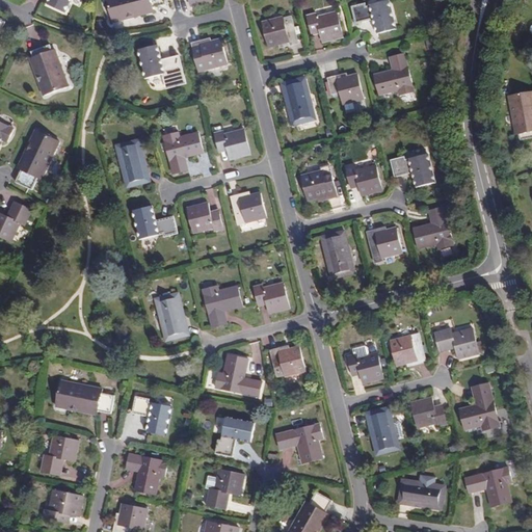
[(50,0),(50,2),(67,10),(72,0),(50,0)]
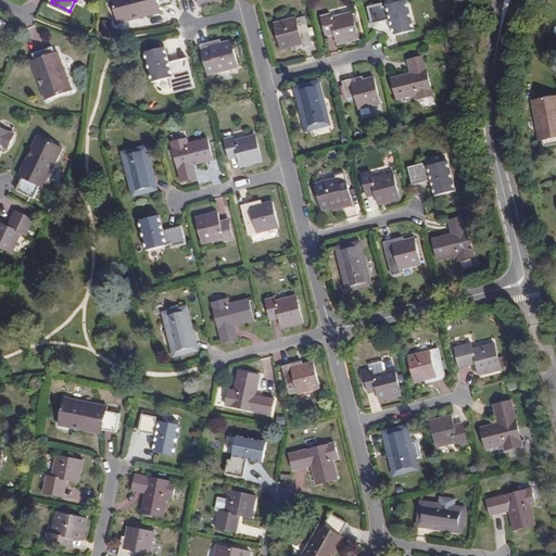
[(131,14),(159,7),(159,5),(173,2),(172,0),(113,0),(118,22),(133,19),(131,14)]
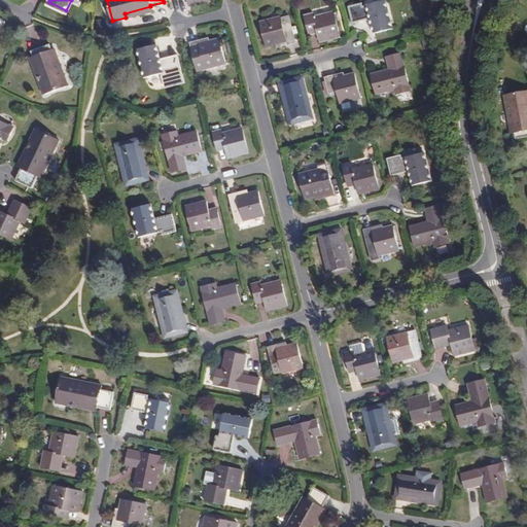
[(361,2),(348,5),(352,22),(371,18),(375,32),(392,27),(385,0),(383,0),(362,5),(361,2)]
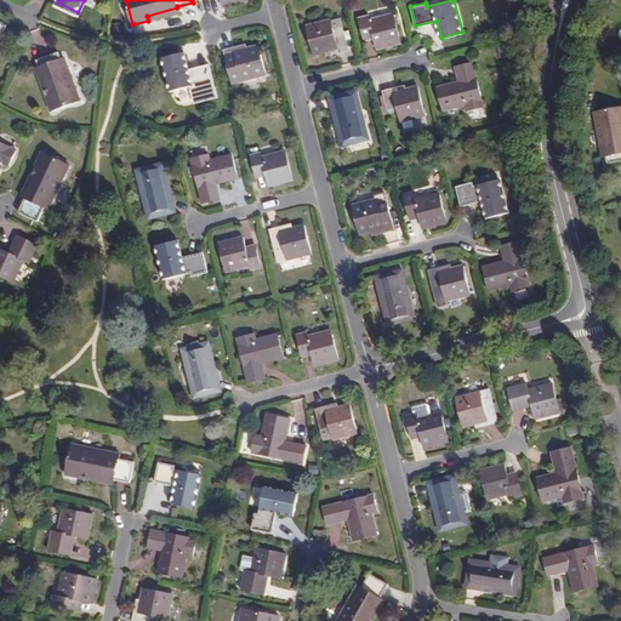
[(178,12),(177,7),(147,16),(148,21),(178,12)]
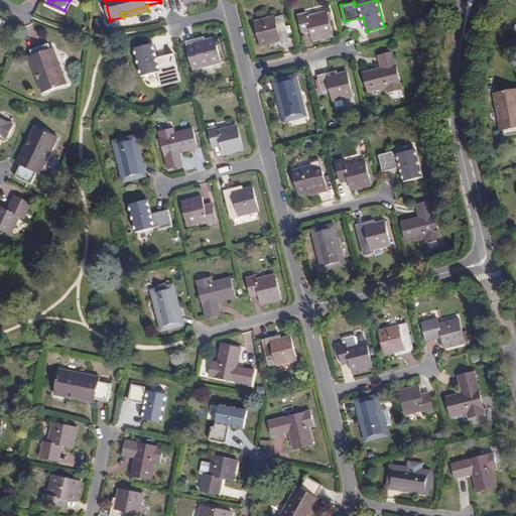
[(274,15),(254,20),(260,45),(271,42),(272,45),(289,40),(281,10),(273,12),(274,15)]
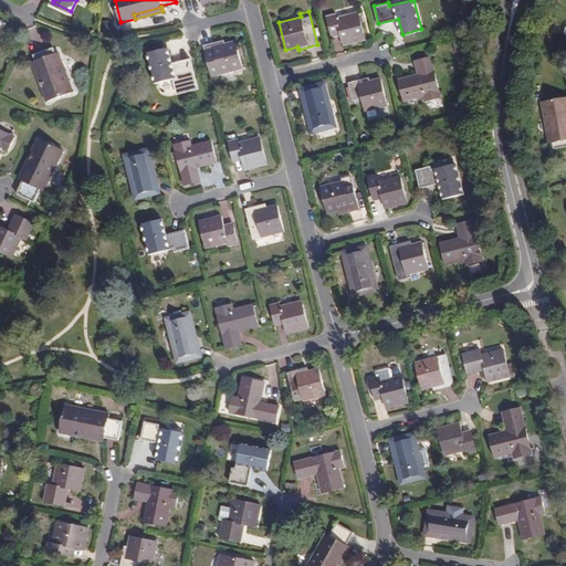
[(335,14),(327,17),(331,31),(338,30),(343,43),(364,38),(357,12),(336,18),(335,14)]
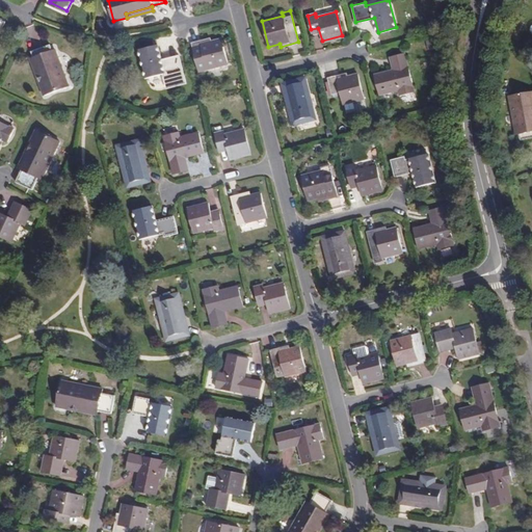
[(209,38),(190,44),(194,60),(203,58),(206,71),(225,64),(219,40),(210,42),(209,38)]
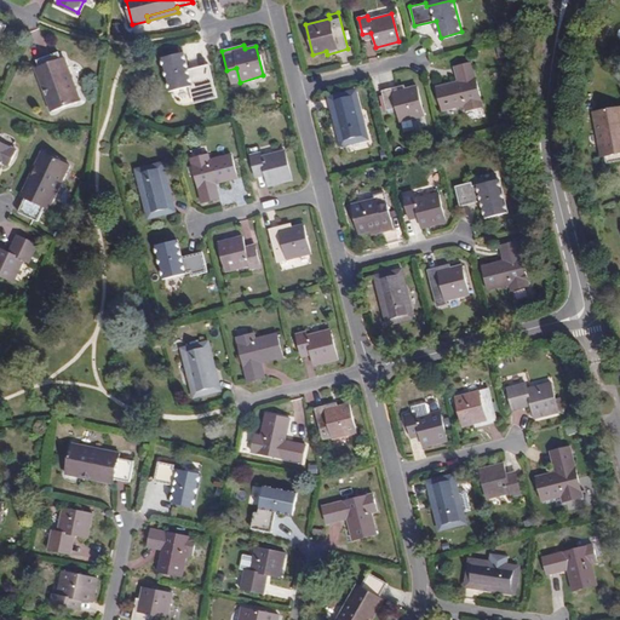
[(50,95),(47,96),(53,109),(81,98),(63,57),(59,58),(56,52),(36,61),(39,67),(50,95)]
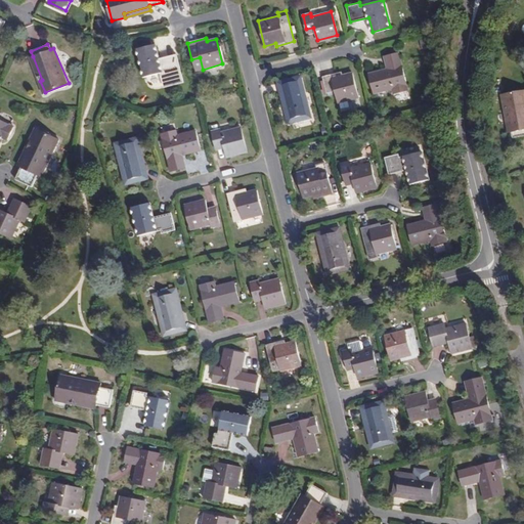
[(155,45),(136,49),(143,77),(166,72),(167,75),(179,72),(175,55),(158,59),(155,45)]
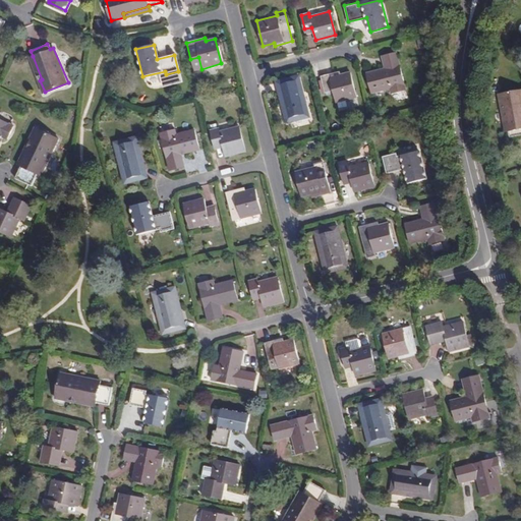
[(387,66),(383,67),(365,71),(370,92),(389,88),(390,92),(405,88),(396,51),(380,55),(382,63),(386,62),(387,66)]
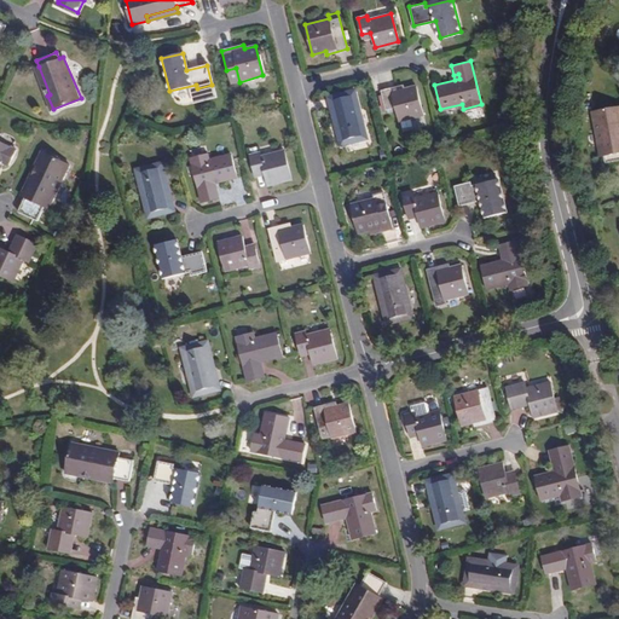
[(35,68),(47,96),(50,94),(39,67),(35,68)]
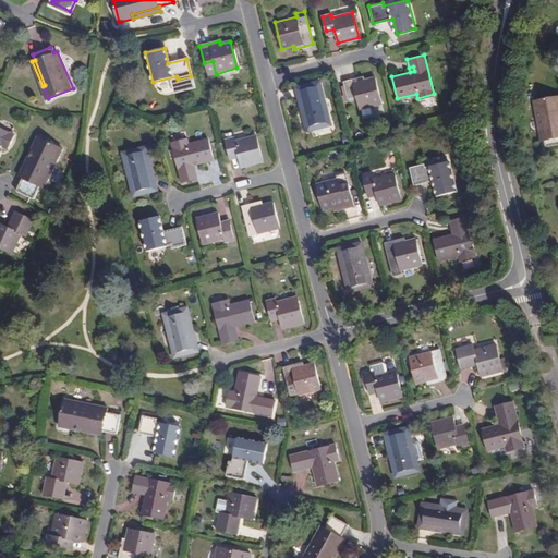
[(363,76),(344,81),(349,98),(356,96),(360,108),(381,102),(375,76),(364,80),(363,76)]
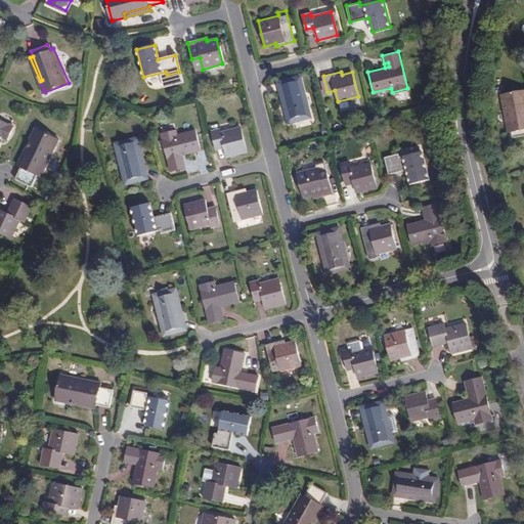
[(298,77),(278,82),(288,121),(307,116),(298,77)]
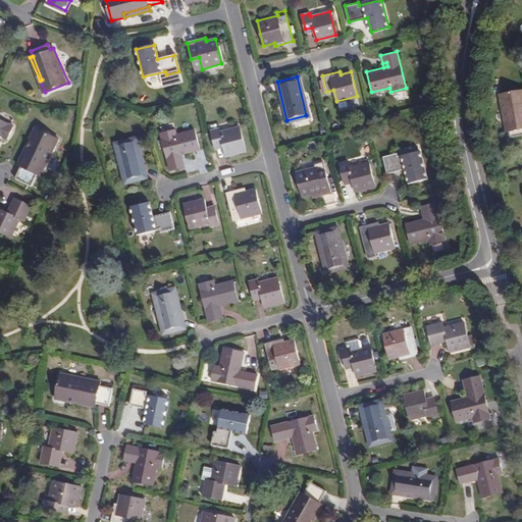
[(521,89),(499,94),(507,132),(511,131),(512,138),(521,135),(521,89)]
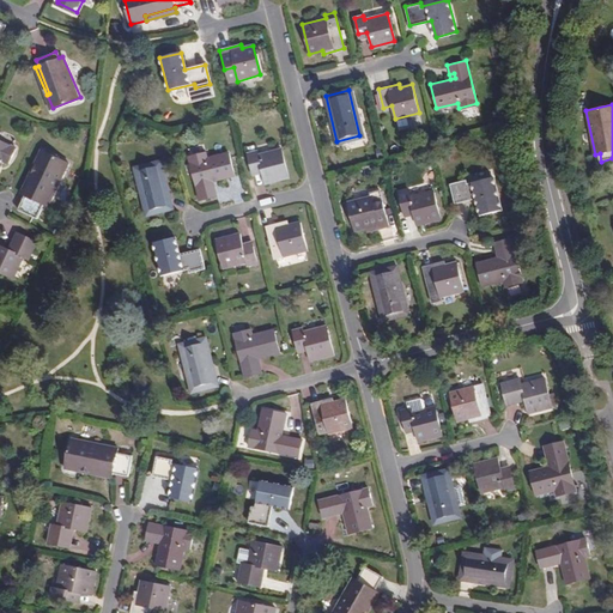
[(16,147),(0,139),(0,165),(2,161),(7,163),(16,147)]
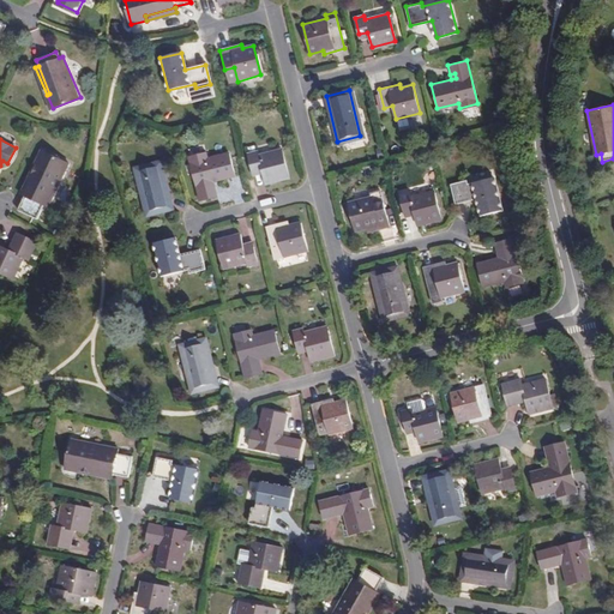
[(38,167),(24,196),(25,196),(19,210),(37,218),(43,205),(48,206),(68,164),(41,150),(34,166),(38,167)]
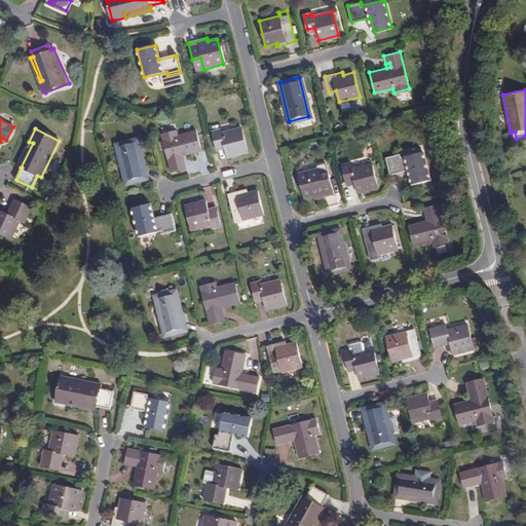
[(219,130),(212,132),(215,147),(223,145),(226,157),(247,152),(240,128),(220,134),(219,130)]
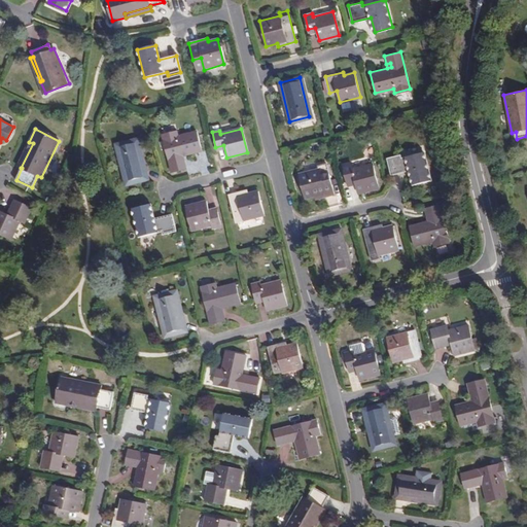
[(181,156),(184,155),(202,151),(198,131),(179,136),(178,131),(163,134),(172,172),(187,168),(185,162),(182,163),(181,156)]
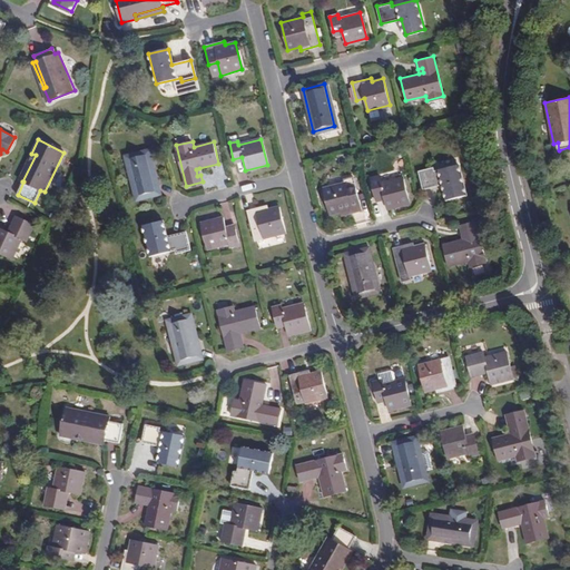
[(148,150),(127,156),(137,198),(158,193),(148,150)]
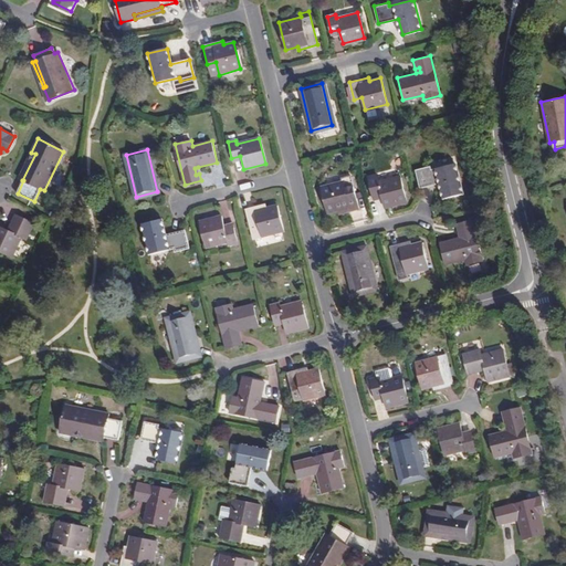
[(19,178),(22,180),(35,154),(31,153),(19,178)]
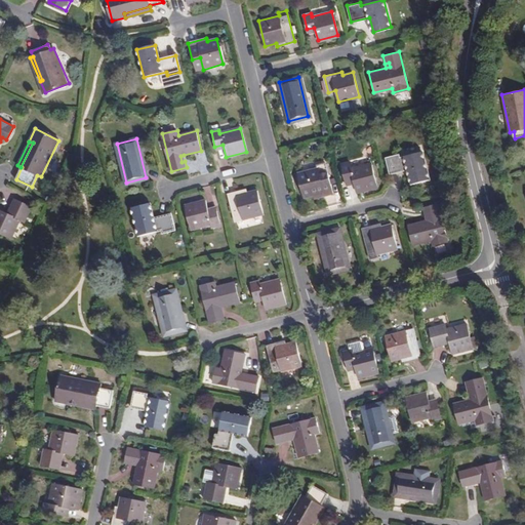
[(399,152),(385,155),(389,172),(407,168),(411,183),(429,177),(421,150),(400,155),(399,152)]
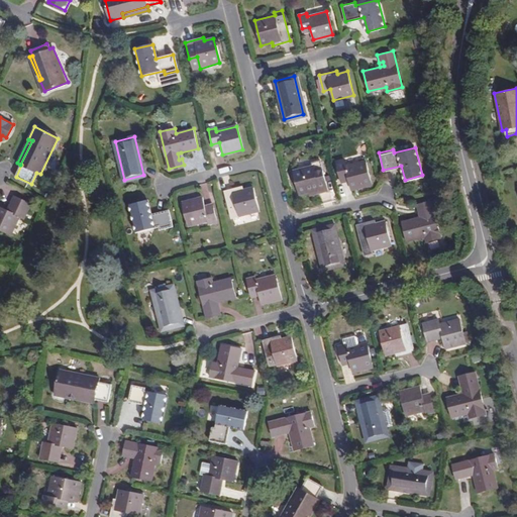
[(311,164),(292,169),(298,193),(309,190),(310,193),(326,189),(318,159),(310,161),(311,164)]
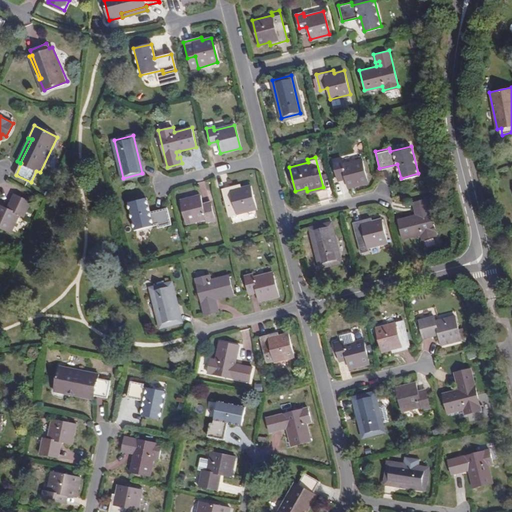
[(341,159),(333,161),(336,175),(345,173),(348,185),(368,180),(362,157),(342,162),(341,159)]
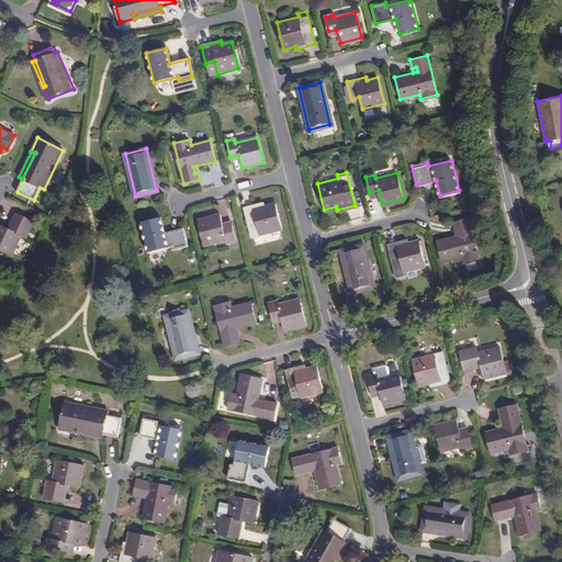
[(258,236),(280,231),(273,204),(262,206),(262,203),(243,209),(250,238),(258,236)]
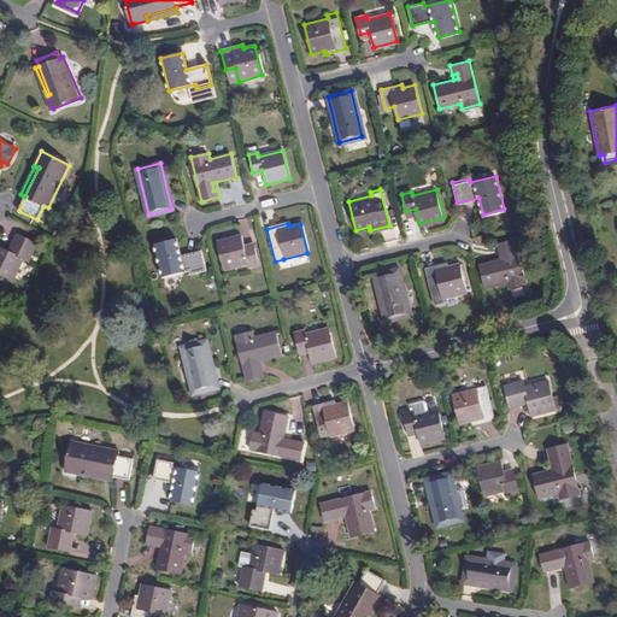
[(36,244),(17,234),(9,250),(0,245),(0,272),(13,278),(24,258),(29,260),(36,244)]
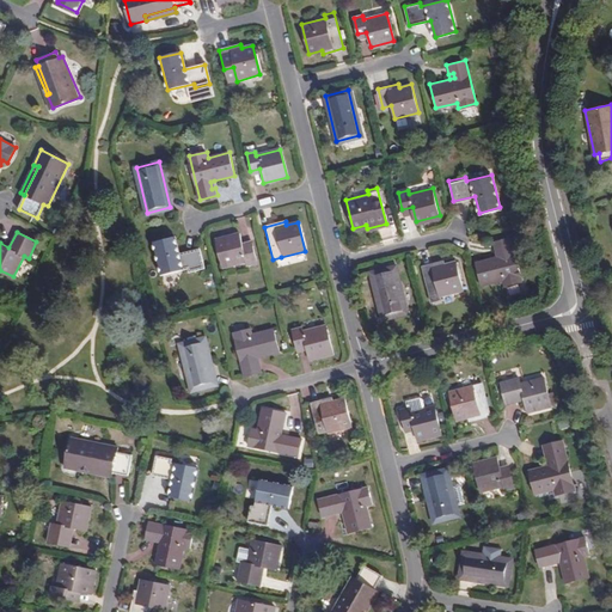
[(238,233),(214,239),(221,267),(245,261),(246,264),(256,262),(251,246),(243,248),(238,233)]
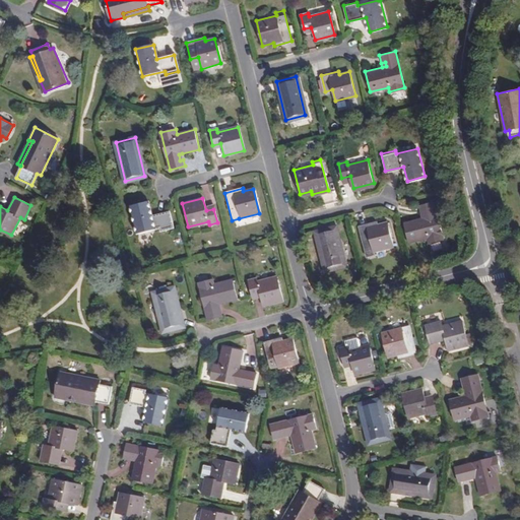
[(434,200),(419,203),(423,216),(403,220),(409,241),(428,236),(429,242),(444,238),(434,200)]
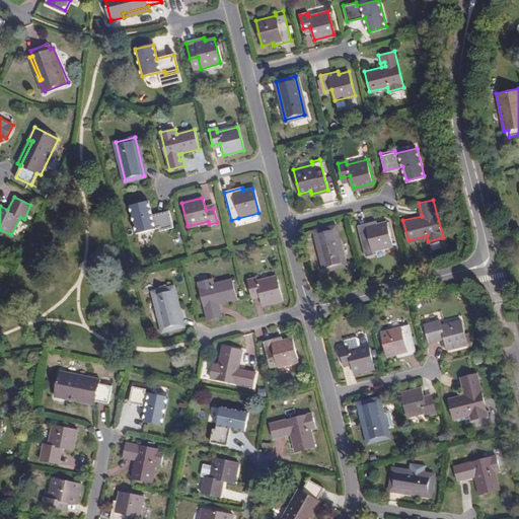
[(147,201),(129,205),(136,232),(158,226),(159,230),(171,227),(167,211),(150,215),(147,201)]
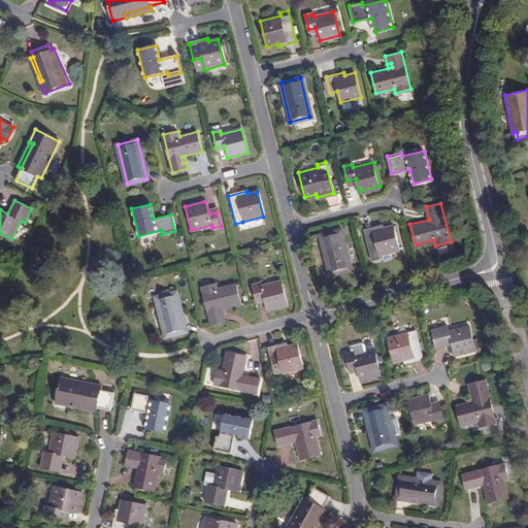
[(381,224),(364,228),(372,260),(380,258),(378,254),(399,249),(393,225),(382,227),(381,224)]
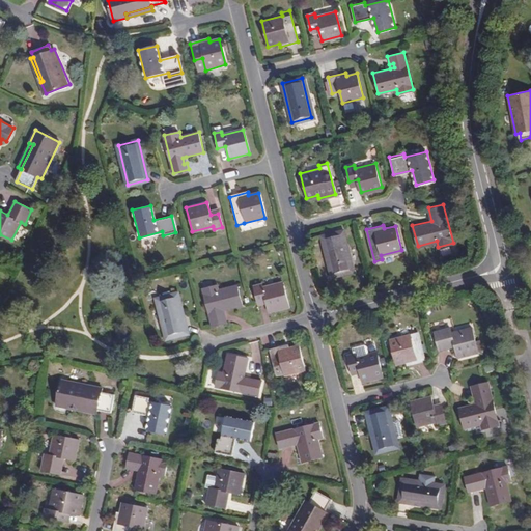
[(341,230),(320,235),(331,275),(351,270),(341,230)]
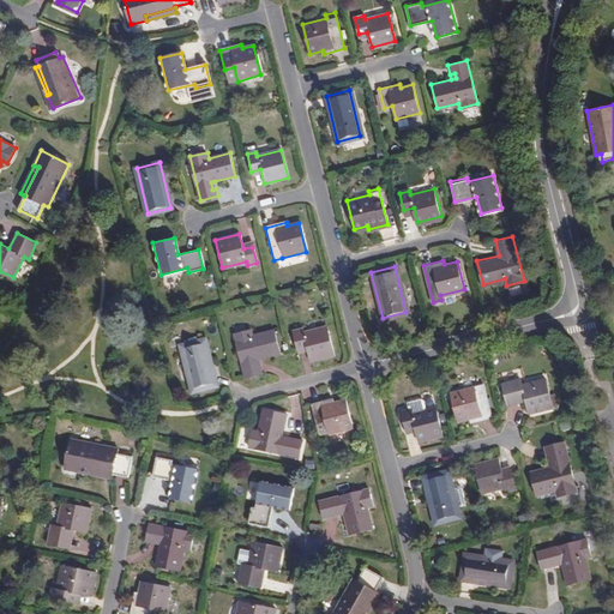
[(301,330),(292,332),(296,349),(306,347),(309,361),(332,355),(325,327),(302,333),(301,330)]
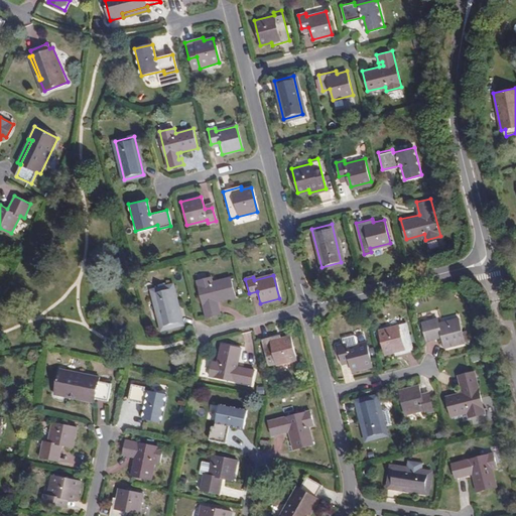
[(215,302),(218,301),(235,297),(230,277),(212,282),(211,277),(197,280),(206,317),(220,313),(219,306),(216,307),(215,302)]
